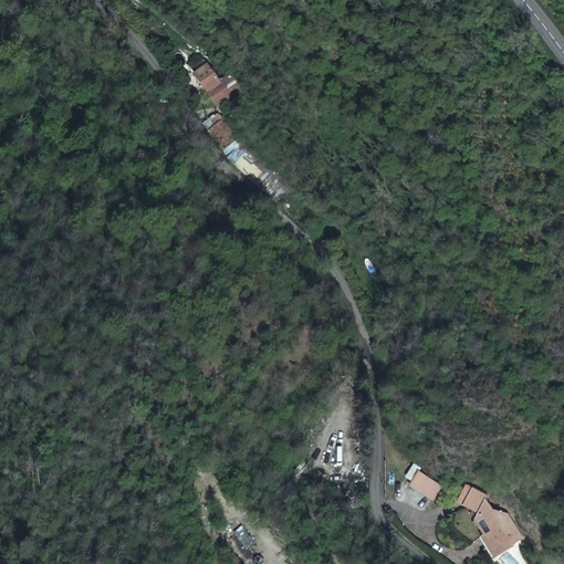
[(246,84),(236,71),(218,83),(207,65),(192,75),(215,106),(246,84)]
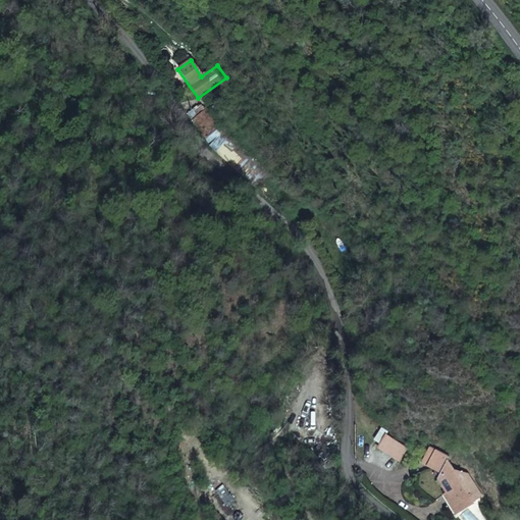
[(201,102),(186,113),(204,139),(219,128),(201,102)]
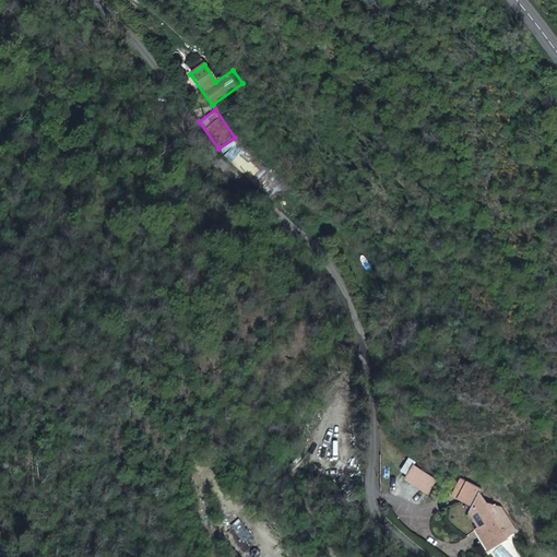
[(426,492),(435,478),(414,463),(404,475),(426,492)]
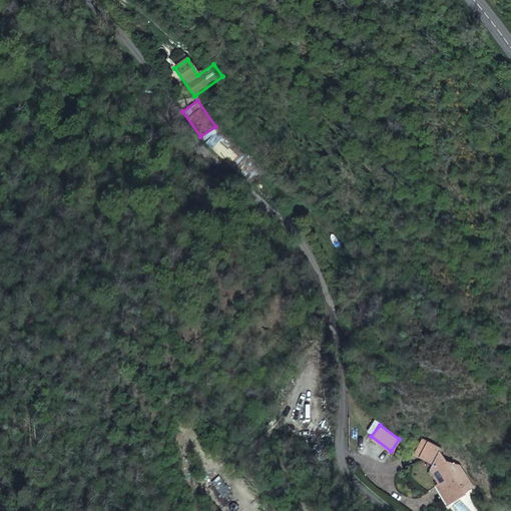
[(446,505),(456,498),(463,493),(437,454),(439,450),(421,439),(417,447),(418,447),(414,455),(431,465),(428,471),(437,484),(434,487),(446,505)]
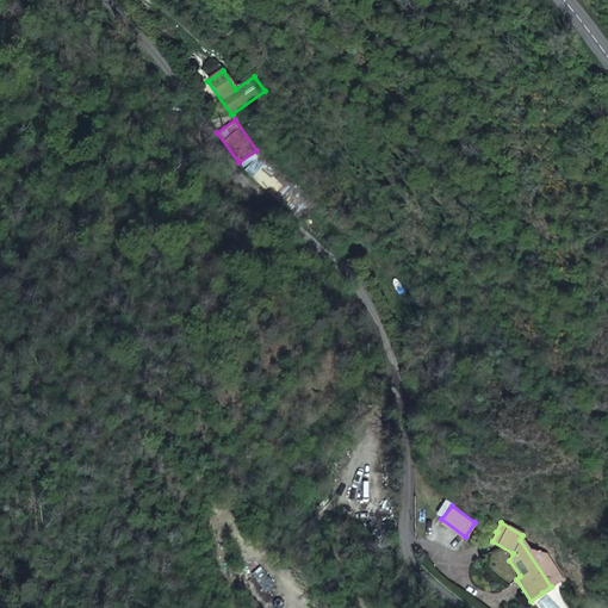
[(554,607),(547,597),(539,603),(543,607),(554,607)]
